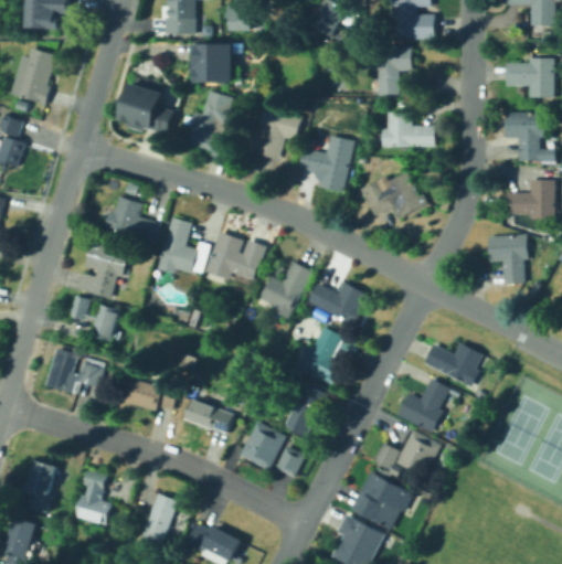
[(64,28),(28,27),(28,0),(69,0),(69,12),(64,12),(64,28)]
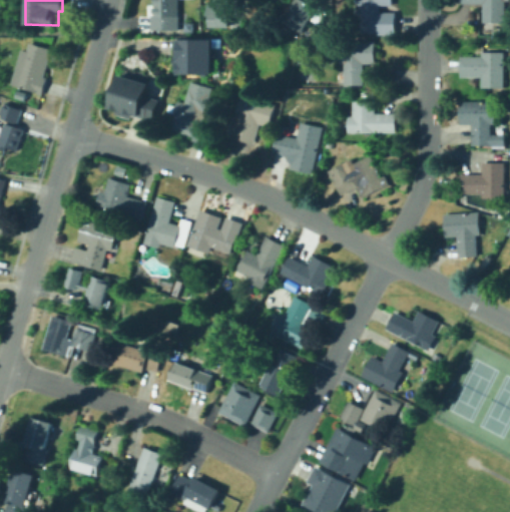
[(173,31),(148,31),(148,15),(151,15),(151,0),(175,0),(175,27),(173,27),(173,31)]
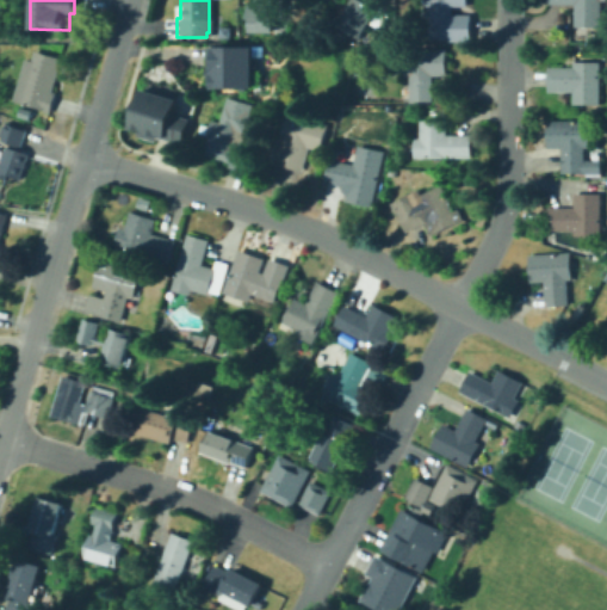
[(277,35),(249,35),(249,18),(243,18),(243,4),(259,4),(259,0),(280,0),(280,29),(277,29),(277,35)]
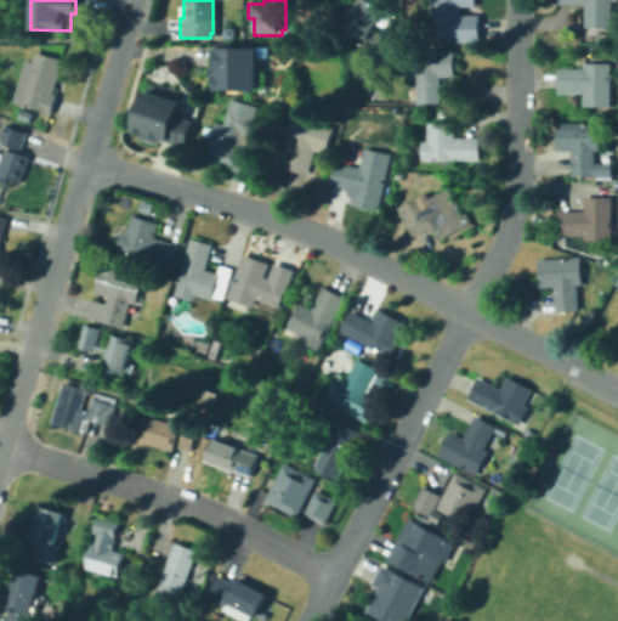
[(358,45),(339,33),(356,0),(378,0),(378,1),(389,9),(393,12),(384,29),(369,26),(358,45)]
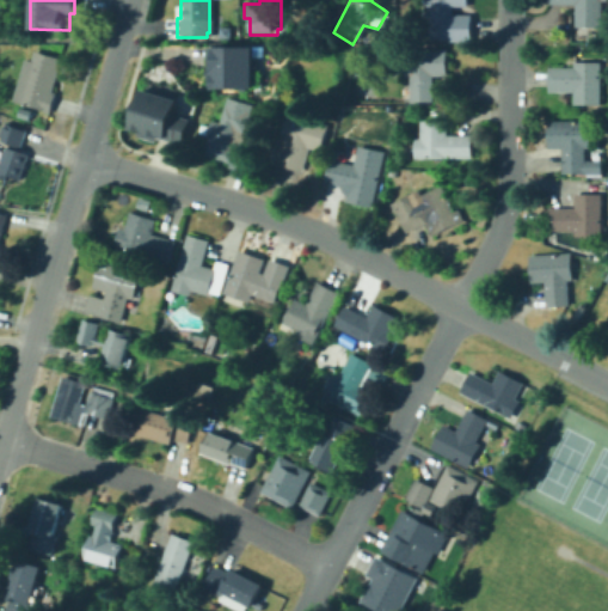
[(455,36),(430,36),(430,8),(425,8),(425,0),(468,0),(468,7),(455,8),(455,36)]
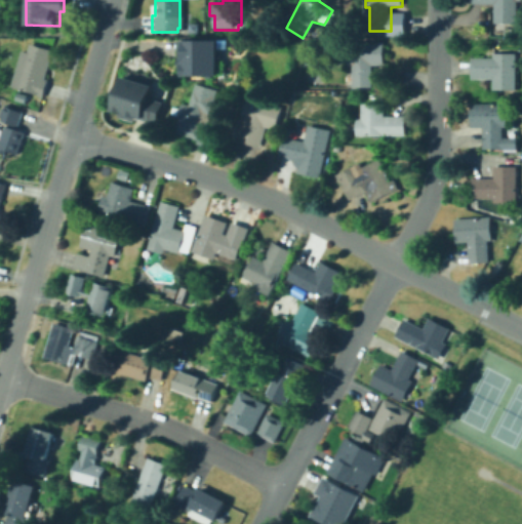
[(518,25),(493,25),(493,5),(469,5),(469,0),(521,0),(521,4),(518,4),(518,25)]
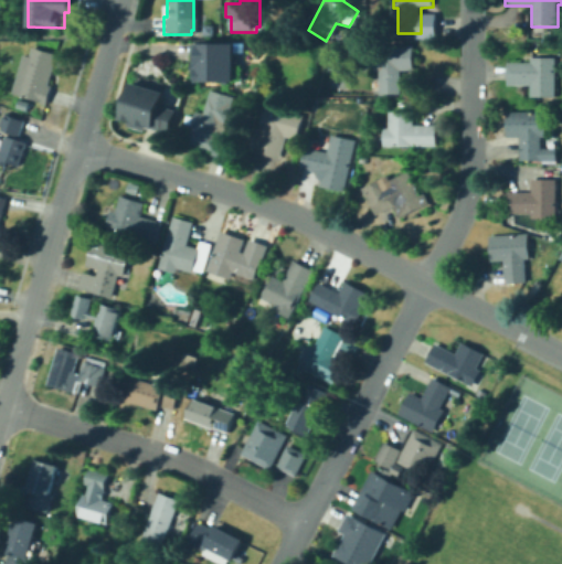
[(192,83),(191,45),(235,44),(235,82),(192,83)]
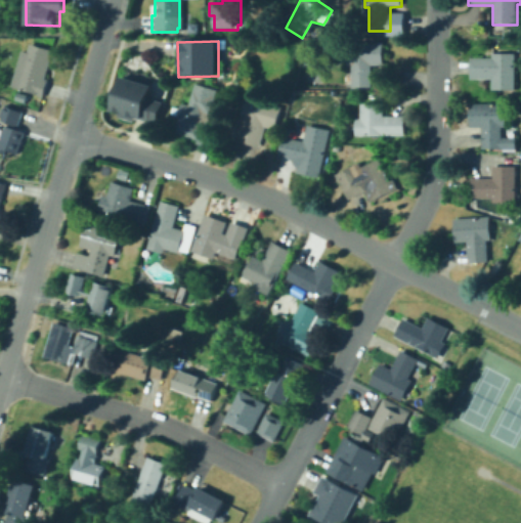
[(372,88),(352,88),(352,67),(340,67),(339,43),(383,43),(383,66),(372,67),(372,88)]
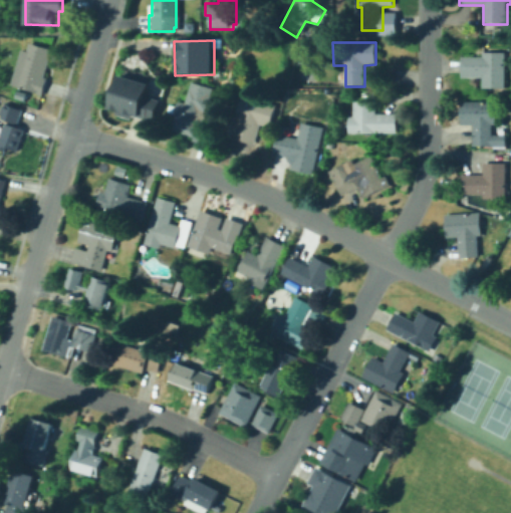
[(42,96),(12,85),(22,50),(26,51),(29,43),(52,49),(43,78),(47,79),(42,96)]
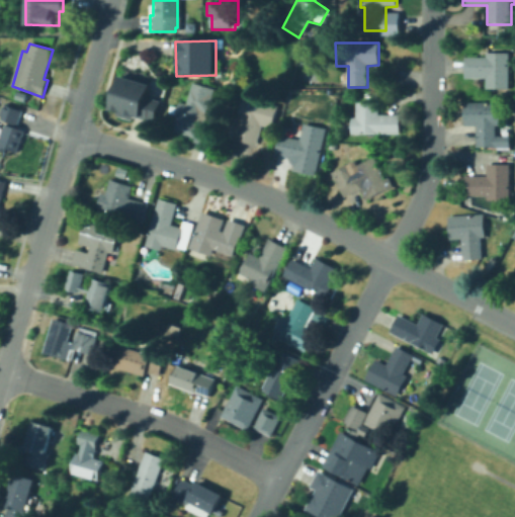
[(508,91),(485,91),(485,80),(464,80),(463,59),(484,59),(484,54),(508,54),(508,91)]
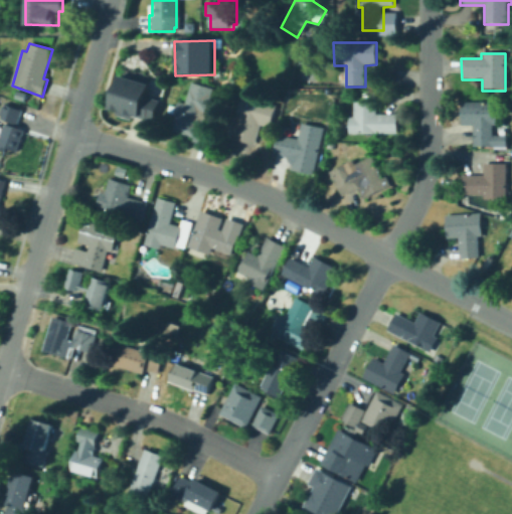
[(335,82),(334,73),(342,73),(342,82),(335,82)]
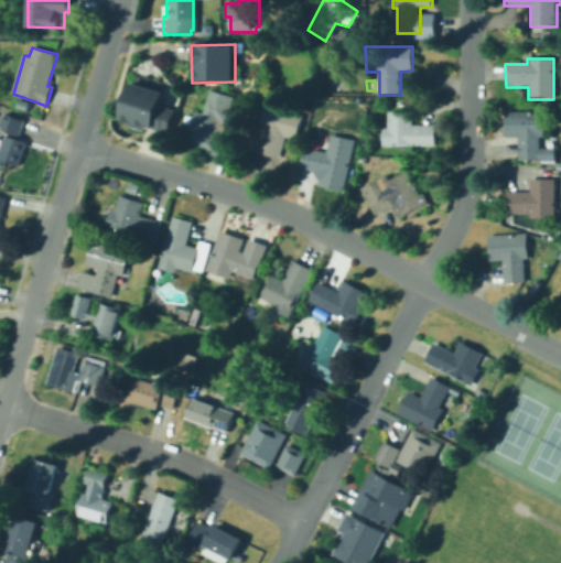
[(153,129),(143,126),(142,131),(127,126),(128,121),(119,118),(130,83),(163,94),(159,106),(172,110),(166,131),(153,127),(153,129)]
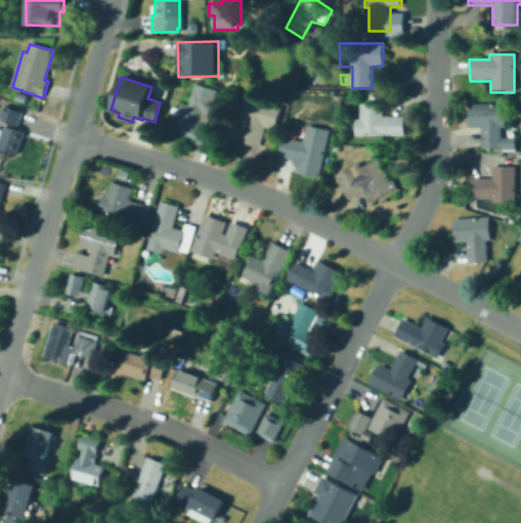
[(174,131),(174,129),(178,118),(175,117),(179,102),(186,104),(192,84),(202,86),(215,91),(204,131),(214,134),(209,148),(194,144),(196,140),(178,135),(178,132),(174,131)]
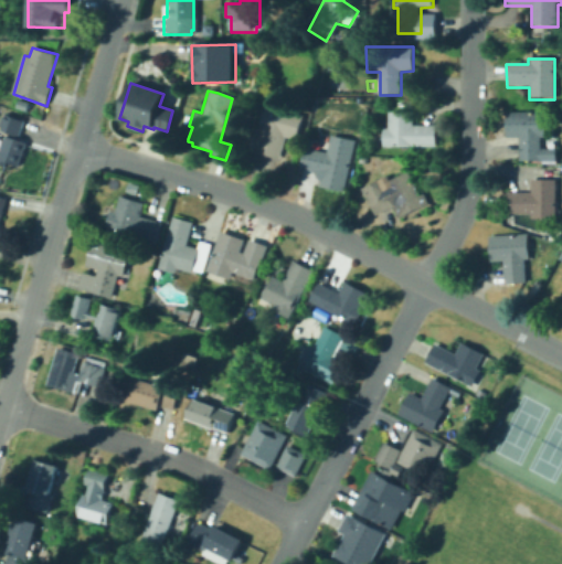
[(276,159),(239,148),(246,124),(256,127),(263,105),(300,115),(294,139),(282,136),(276,159)]
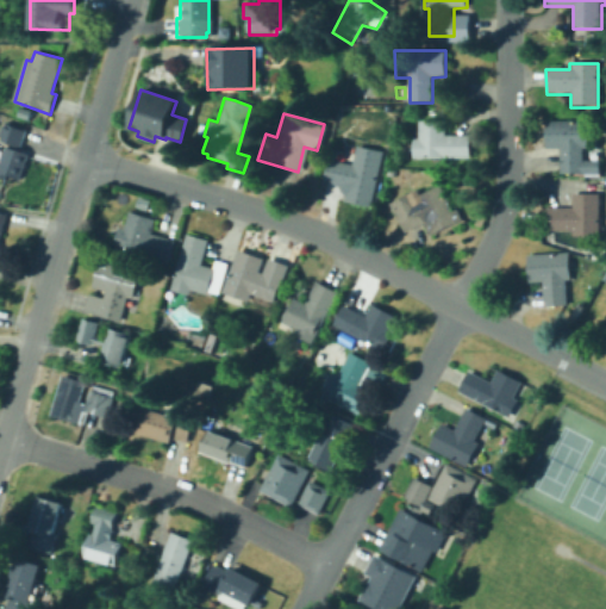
[(470,159),(414,159),(413,138),(418,138),(418,122),(445,122),(445,136),(470,136),(470,159)]
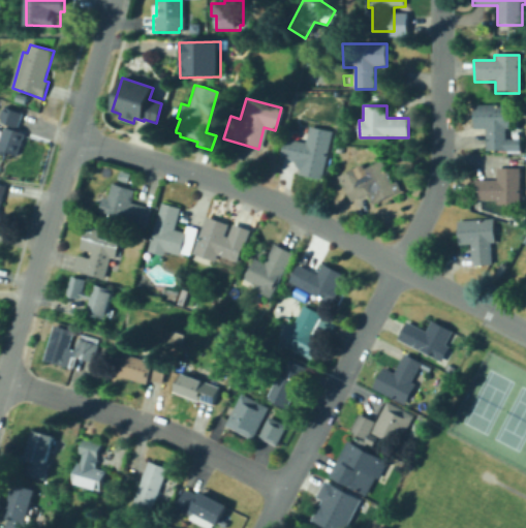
[(520,153),(503,153),(503,151),(486,152),(486,129),(474,130),(473,106),(508,105),(509,131),(504,131),(504,141),(520,140),(520,153)]
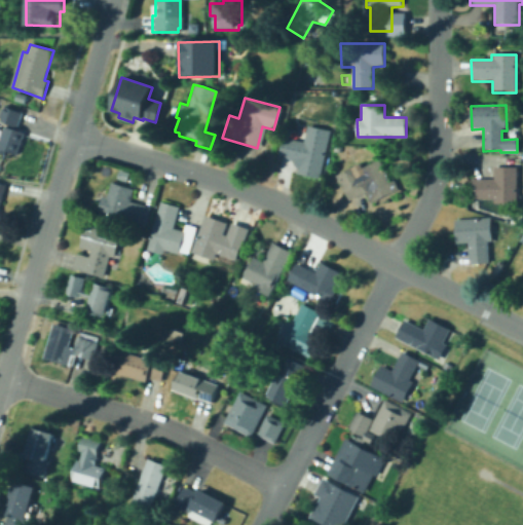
[(15,155),(0,149),(0,146),(7,124),(0,122),(0,116),(4,106),(22,113),(15,129),(25,133),(15,155)]
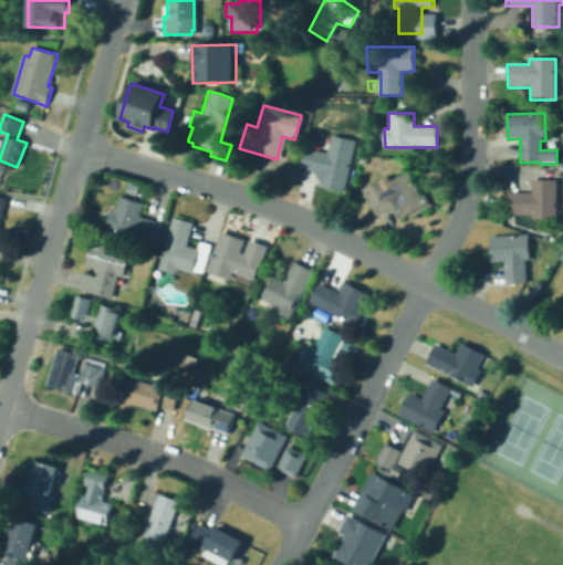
[(341,190),(318,185),(320,175),(299,169),(303,148),(325,154),(326,147),(350,153),(350,155),(352,156),(350,164),(347,164),(341,190)]
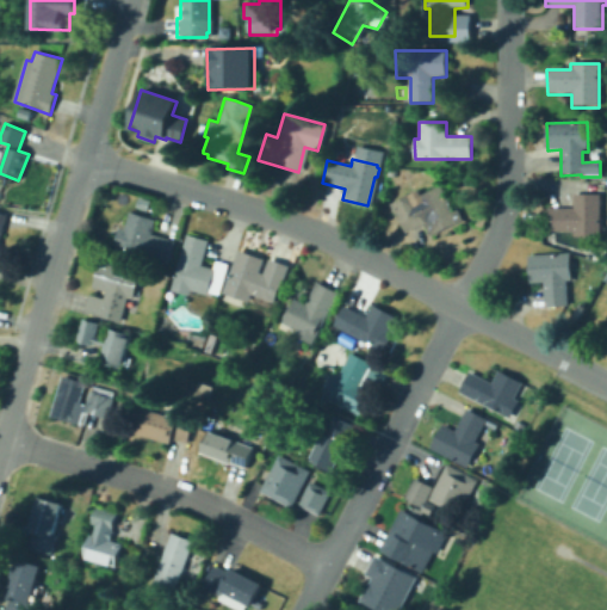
[(428,236),(423,223),(404,233),(395,214),(392,215),(386,204),(410,193),(414,202),(416,201),(414,197),(439,185),(451,210),(456,208),(462,220),(428,236)]
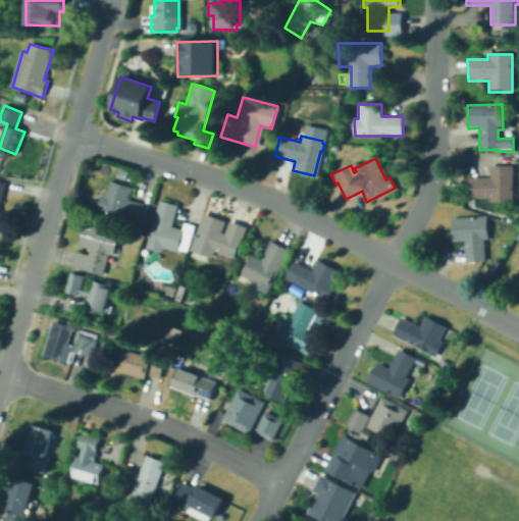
[(489,204),(489,198),(468,199),(467,179),(489,178),(489,168),(512,167),(513,204),(489,204)]
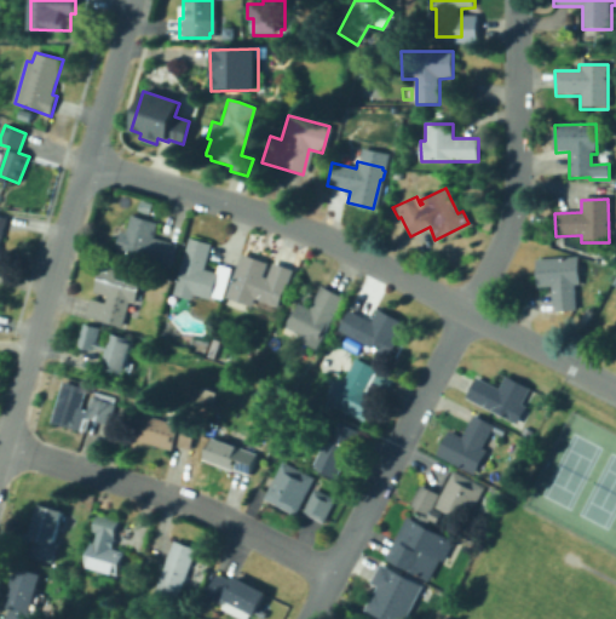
[(168,268),(113,251),(119,231),(124,233),(128,216),(155,223),(151,236),(176,244),(168,268)]
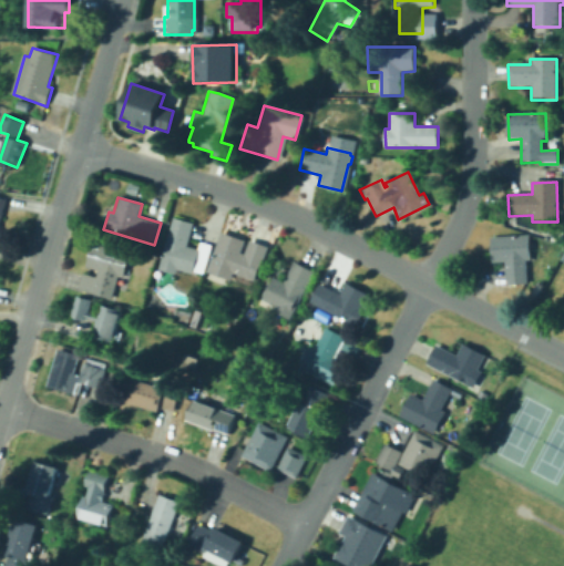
[(191,275),(175,269),(174,275),(156,269),(171,217),(193,224),(190,235),(185,246),(196,249),(198,242),(211,245),(202,274),(192,270),(191,275)]
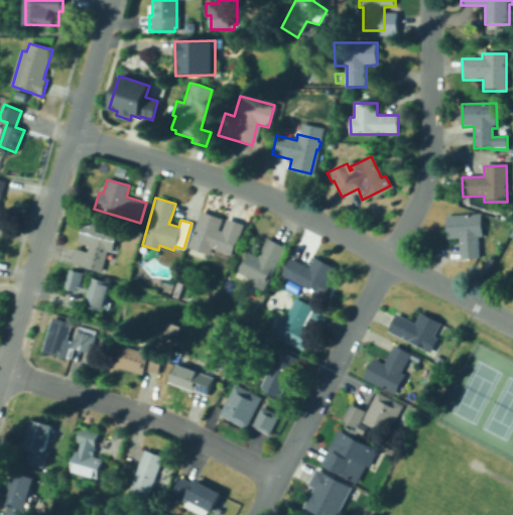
[(205,259),(189,254),(191,250),(186,249),(200,211),(222,219),(218,230),(221,231),(225,219),(243,225),(238,240),(236,239),(230,255),(211,249),(209,256),(206,255),(205,259)]
